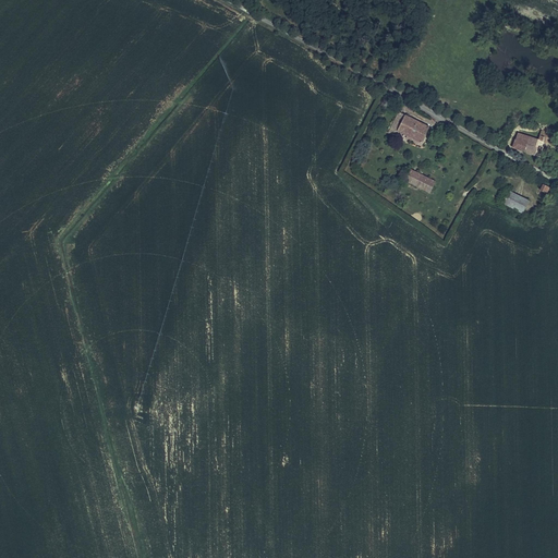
[(421,143),(427,128),(396,112),(389,128),(395,130),(392,137),(404,143),(405,141),(408,136),(421,143)]
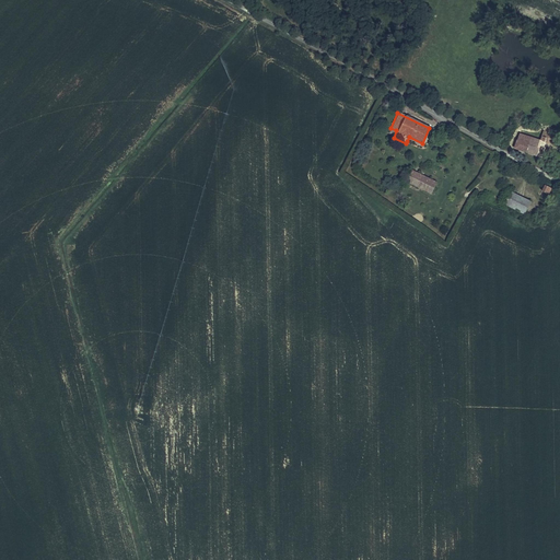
[(391,128),(387,135),(394,138),(396,130),(391,128)]
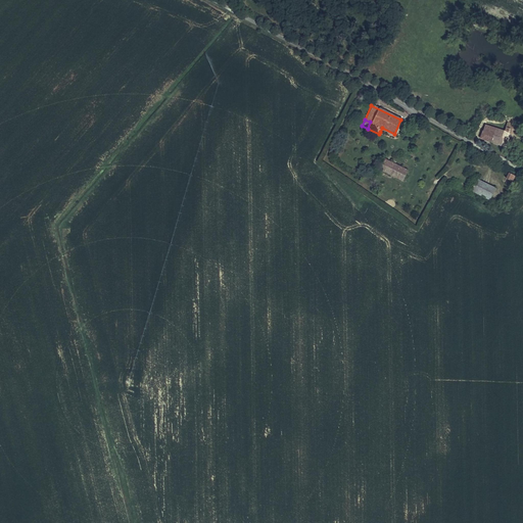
[(508,147),(512,134),(505,132),(485,125),(481,138),(508,147)]
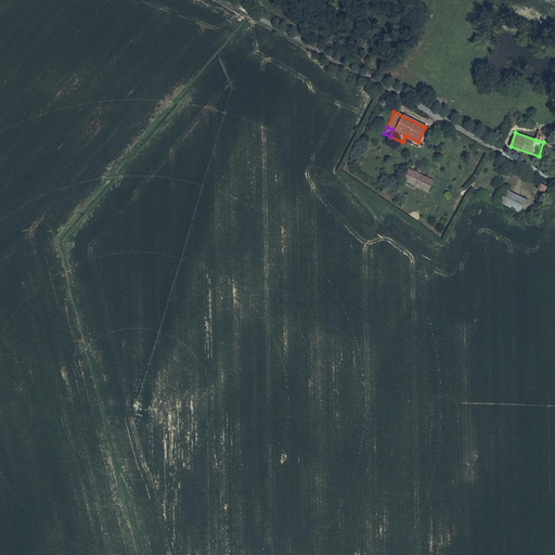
[(403,140),(416,145),(418,142),(405,136),(403,140)]
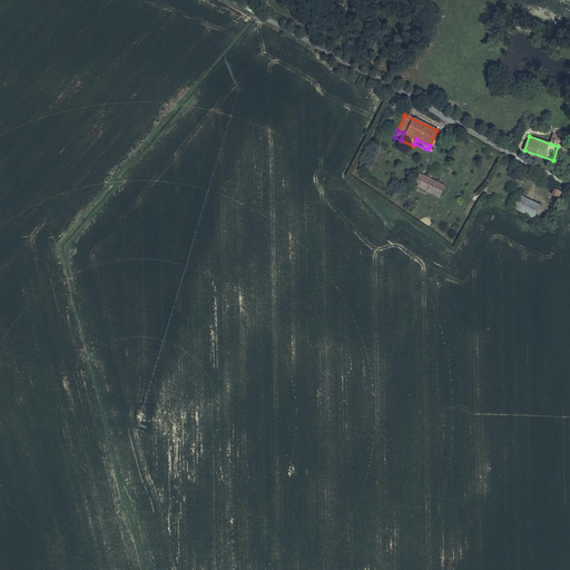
[(403,189),(422,198),(430,180),(411,172),(403,189)]
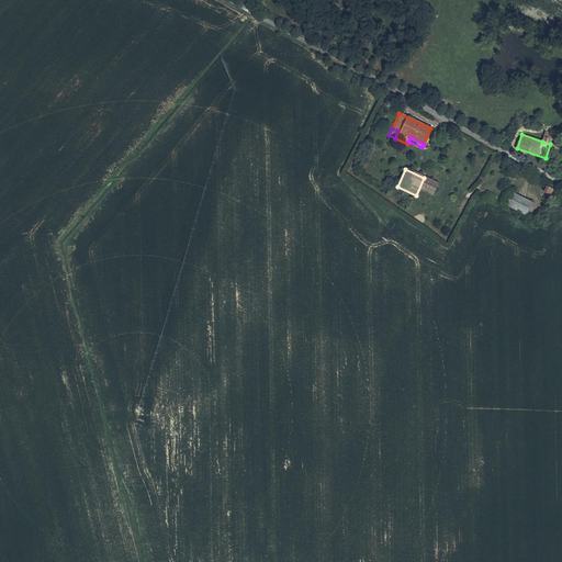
[(429,202),(437,184),(424,178),(416,195),(429,202)]
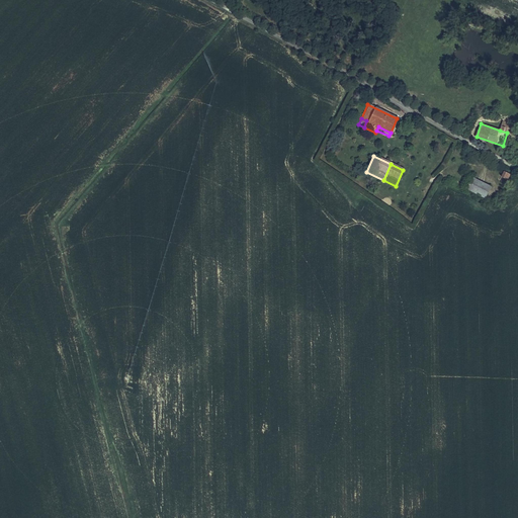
[(510,174),(503,170),(500,177),(507,180),(510,174)]
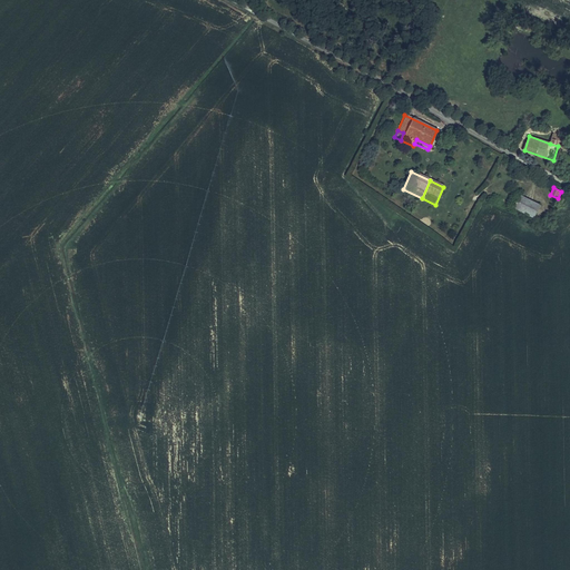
[(520,196),(513,209),(533,218),(540,205),(520,196)]
